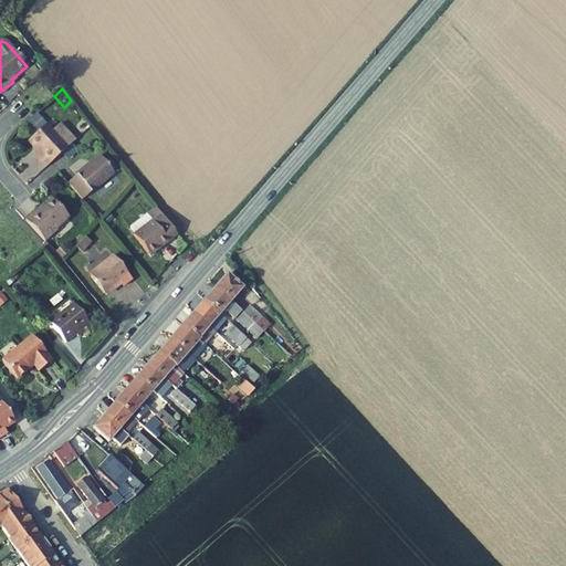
[(28,142),(39,154),(35,157),(45,168),(67,148),(46,124),(28,142)]
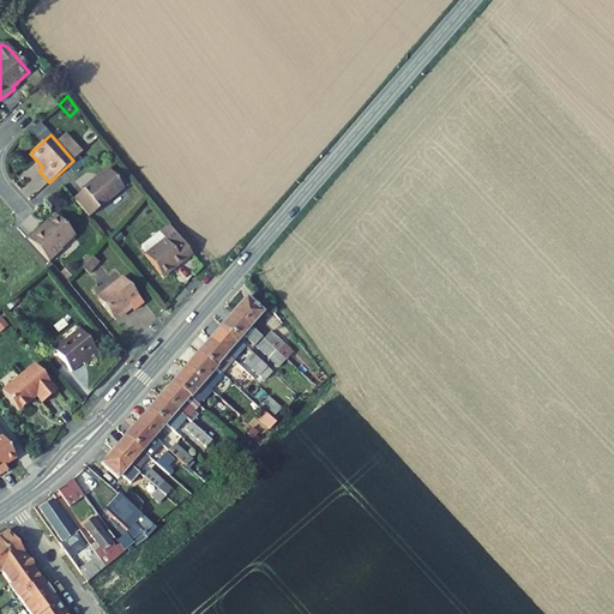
[(89,217),(124,188),(108,169),(92,182),(92,181),(82,190),(83,191),(73,198),(89,217)]
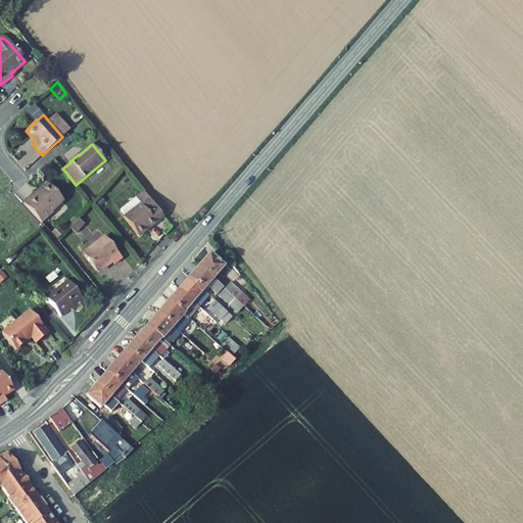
[(52,211),(63,201),(48,184),(36,195),(35,193),(24,203),(42,224),(53,214),(52,211)]
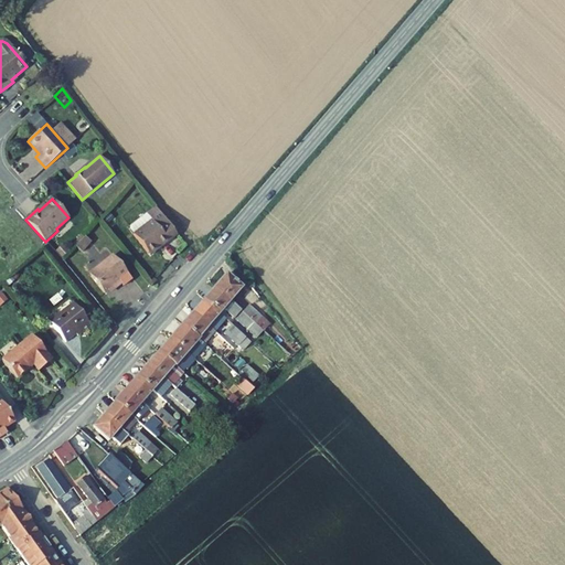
[(148,254),(159,245),(161,247),(168,242),(167,240),(174,234),(157,211),(149,216),(151,221),(132,235),(148,254)]
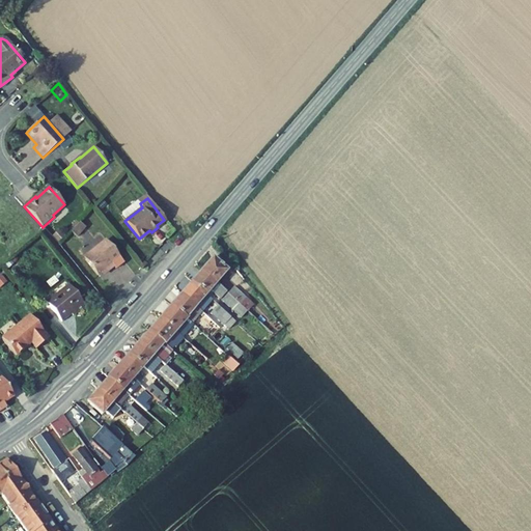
[(124,221),(142,207),(140,203),(138,201),(120,214),(119,217),(123,222),(124,221)]
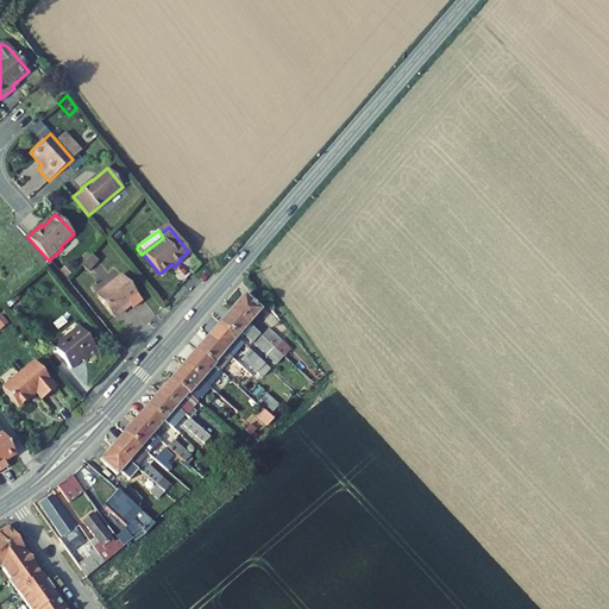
[(99,261),(92,255),(81,267),(88,272),(99,261)]
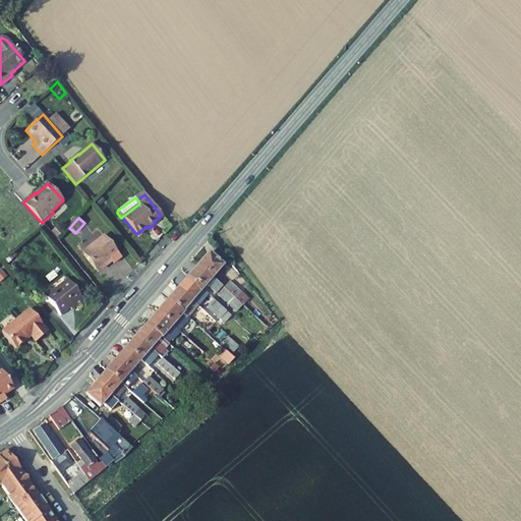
[(96,272),(111,261),(114,264),(122,257),(104,235),(96,241),(98,243),(83,254),(96,272)]
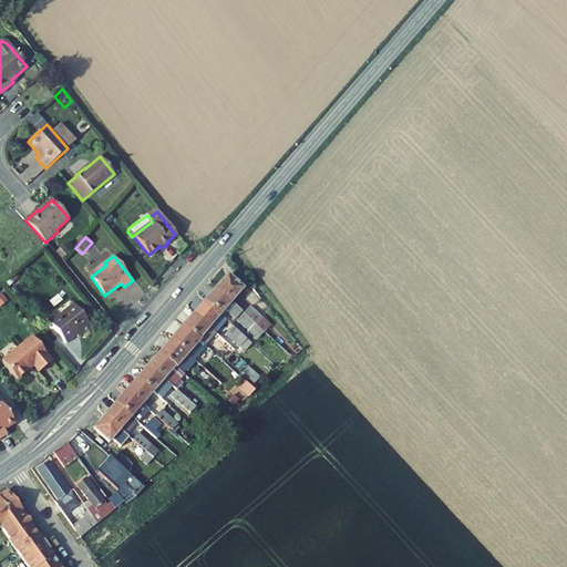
[(227,276),(215,289),(232,302),(243,289),(227,276)]
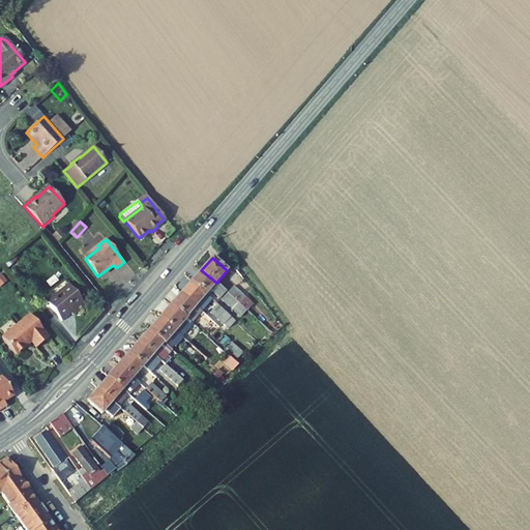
[(206,294),(209,290),(219,299),(226,292),(216,283),(201,270),(190,282),(206,294)]
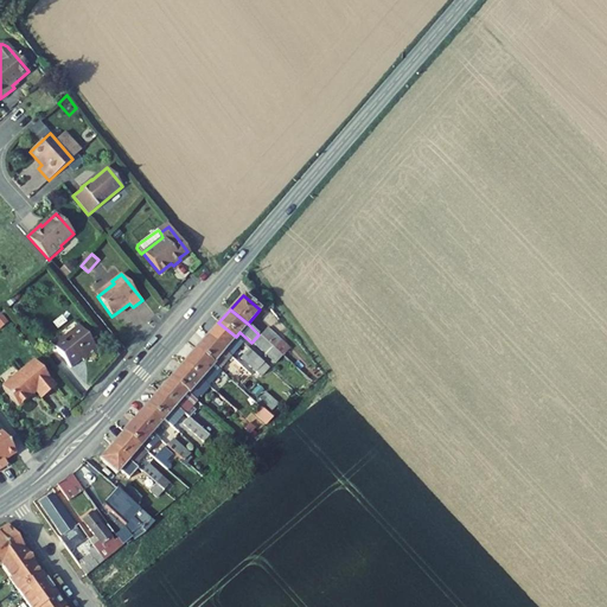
[(236,337),(218,323),(208,336),(231,357),(243,344),(236,337)]
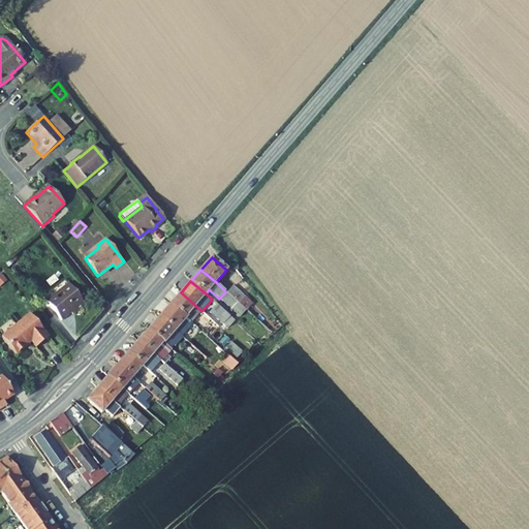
[(60,319),(70,311),(73,315),(86,305),(69,285),(55,297),(52,293),(44,299),(60,319)]
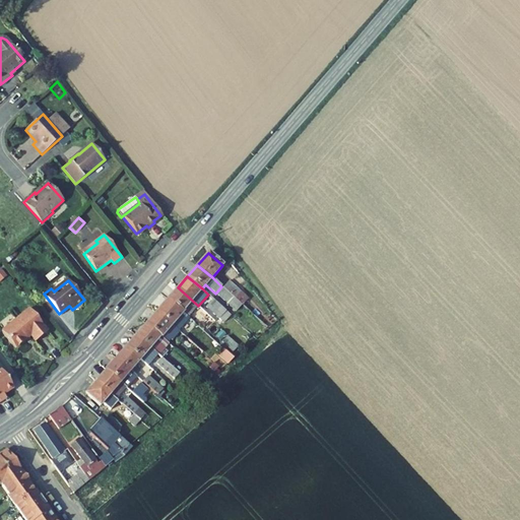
[(229,281),(223,287),(242,306),(248,299),(229,281)]
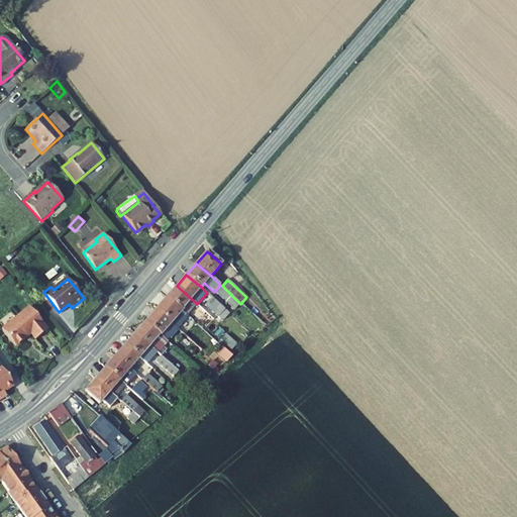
[(215,292),(234,310),(240,304),(222,286),(221,285),(215,292)]
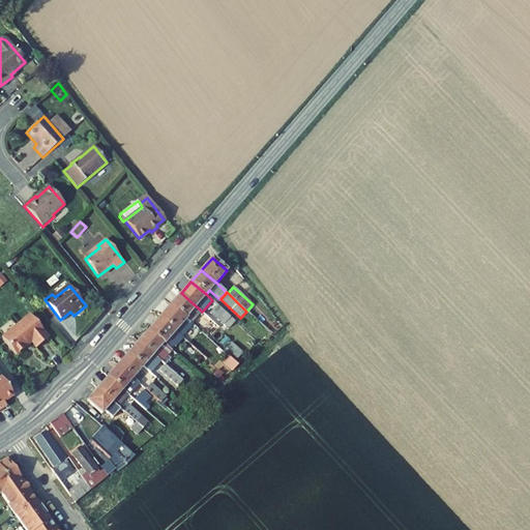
[(202,312),(181,293),(171,305),(186,319),(192,323),(202,312)]
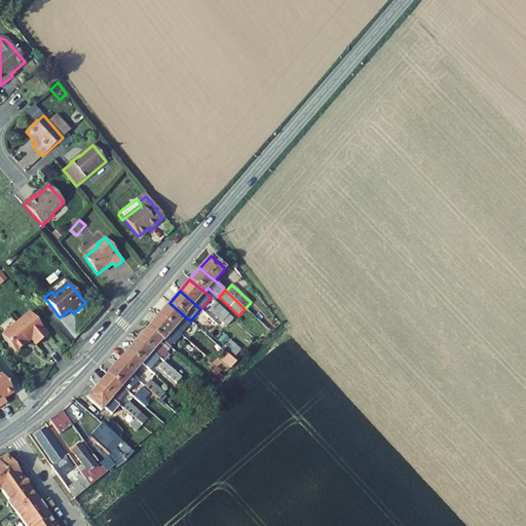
[(229,314),(216,302),(209,310),(222,323),(229,314)]
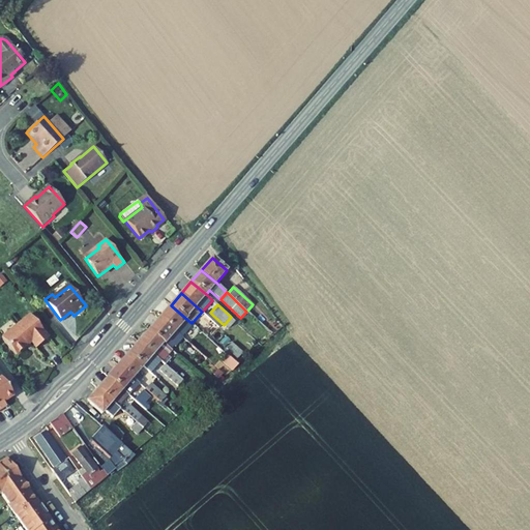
[(186,319),(171,305),(159,318),(181,336),(188,329),(182,324),(186,319)]
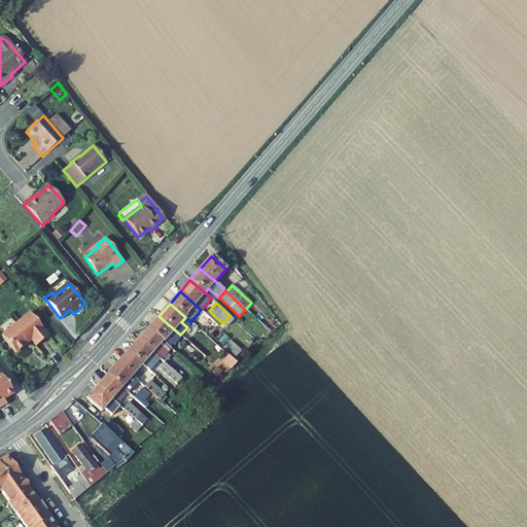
[(15,354),(27,344),(26,342),(29,340),(31,342),(35,347),(48,337),(29,313),(1,337),(15,354)]
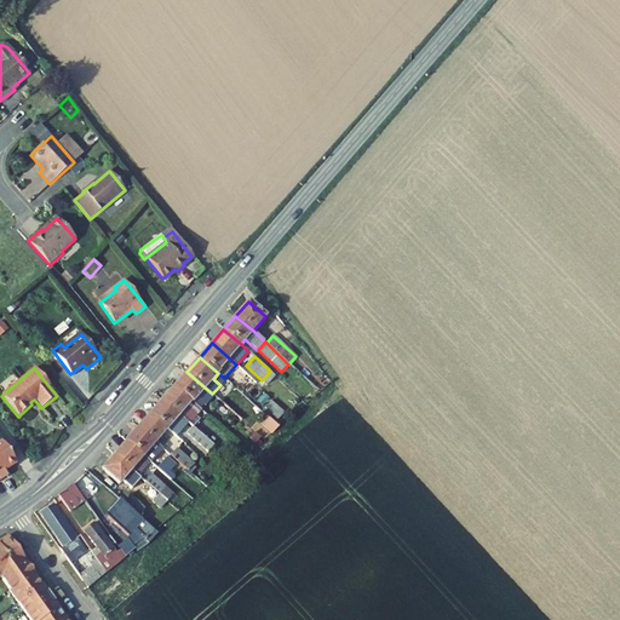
[(262,380),(267,385),(275,375),(270,371),(262,380)]
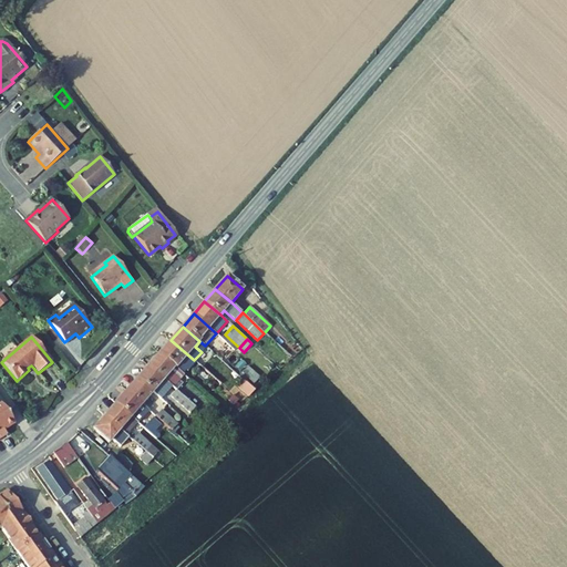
[(194,360),(171,340),(158,353),(175,368),(184,375),(191,369),(215,391),(222,384),(199,366),(194,360)]
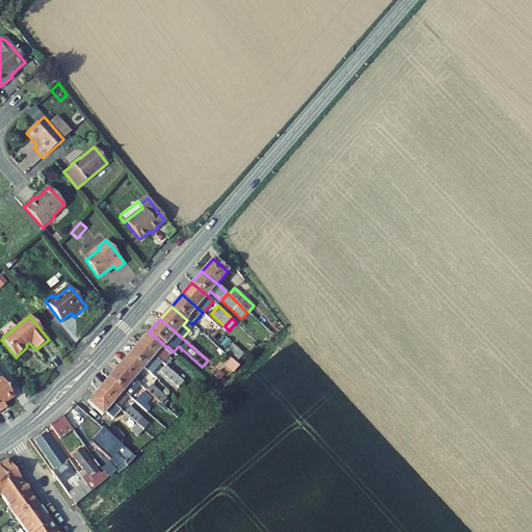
[(204,330),(212,338),(219,328),(212,322),(204,330)]
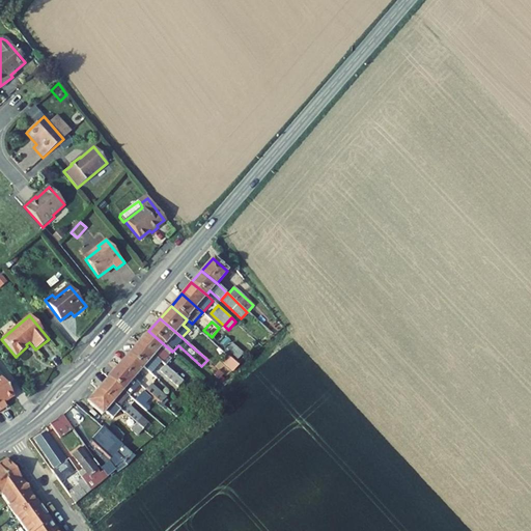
[(190,330),(202,342),(207,337),(194,326),(190,330)]
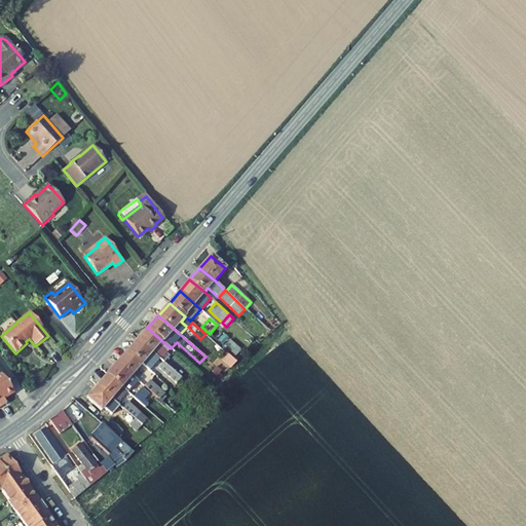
[(187,372),(157,346),(162,341),(147,328),(137,339),(159,359),(163,363),(182,378),(187,372)]
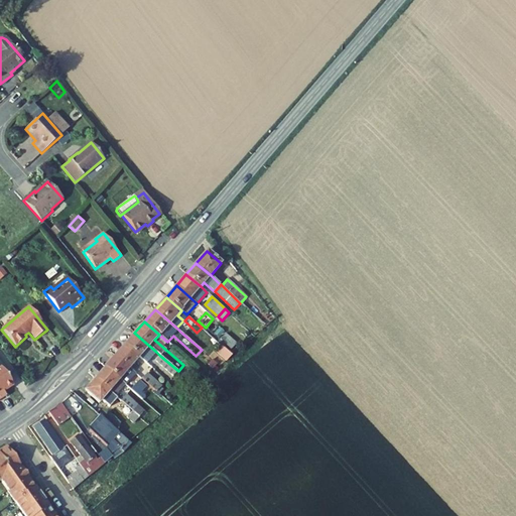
[(186,327),(181,333),(202,350),(207,345),(186,327)]
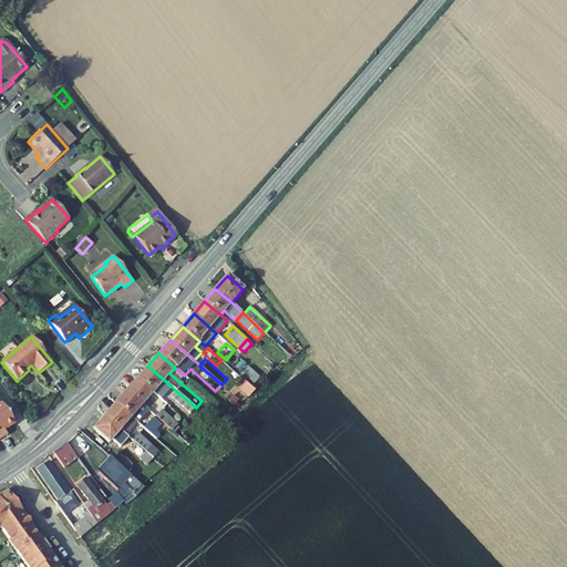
[(172,387),(147,366),(137,378),(153,392),(161,399),(172,387)]
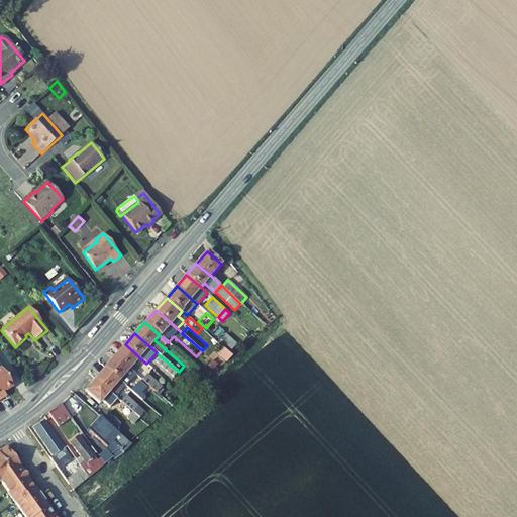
[(237,344),(225,334),(220,339),(230,350),(237,344)]
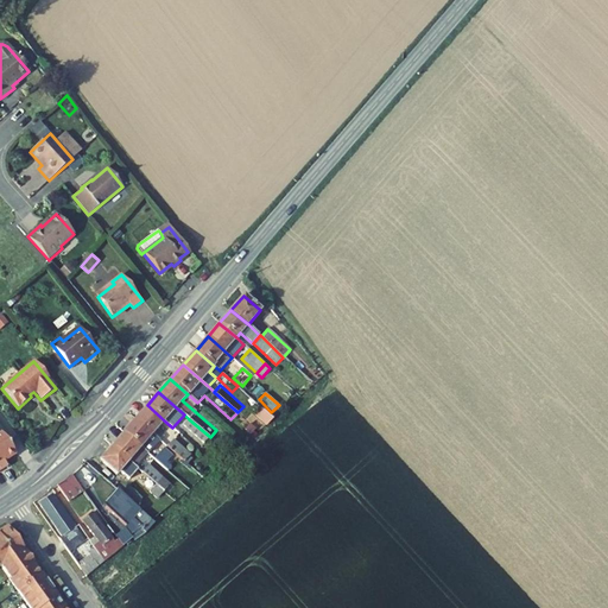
[(273,418),(255,403),(251,407),(268,424),(273,418)]
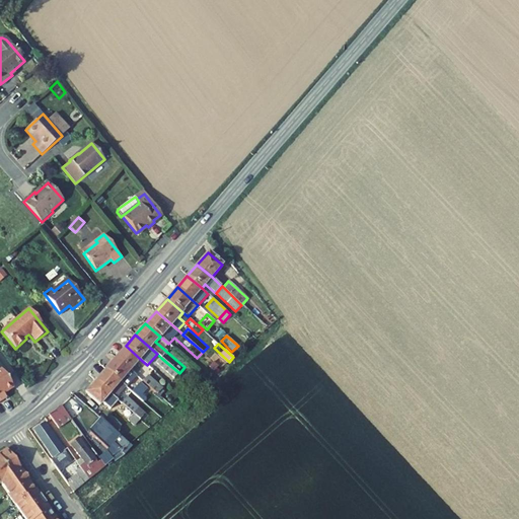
[(126,346),(116,358),(130,370),(140,359),(126,346)]
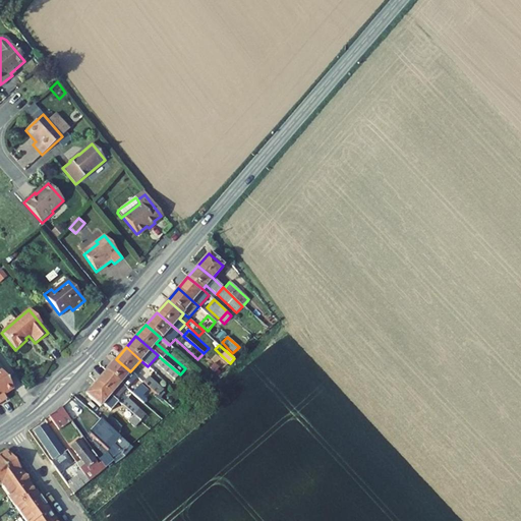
[(116,359),(106,370),(125,388),(126,389),(136,378),(130,371),(116,359)]
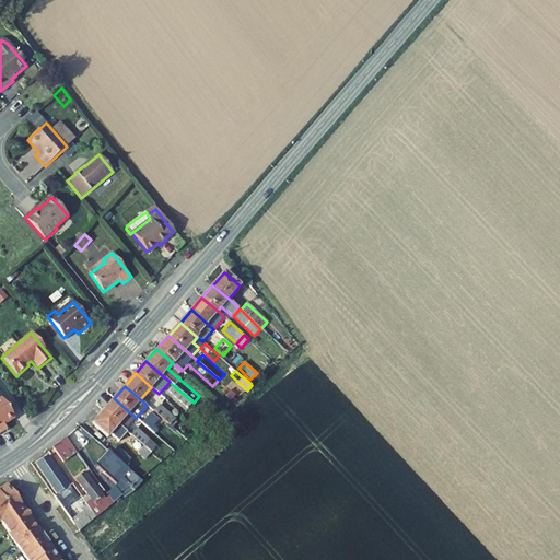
[(174,386),(168,392),(187,409),(194,403),(174,386)]
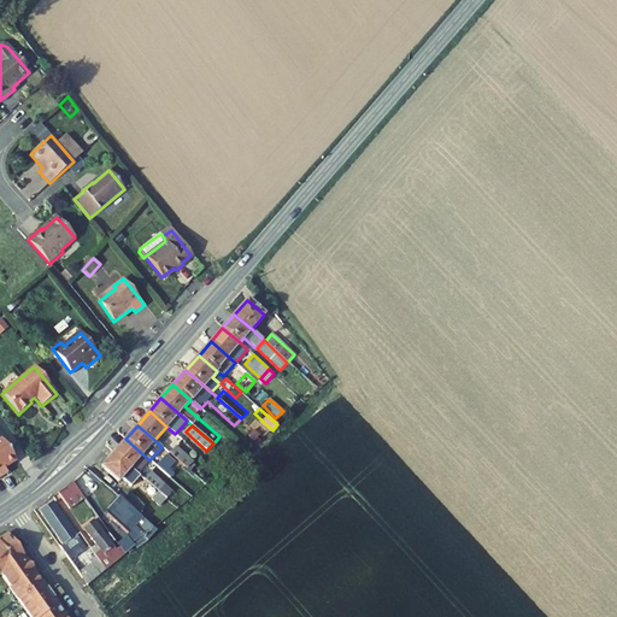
[(3,439),(0,440),(0,477),(0,479),(7,474),(5,469),(17,460),(3,439)]
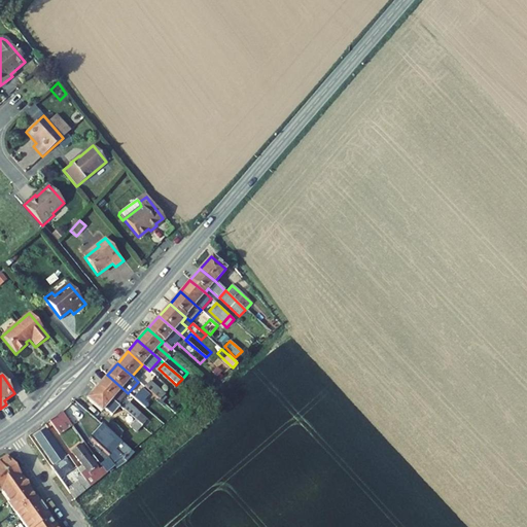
[(107,375),(97,387),(111,399),(117,405),(127,392),(107,375)]
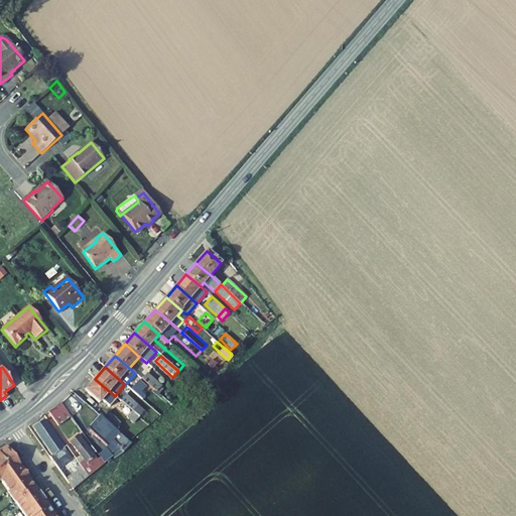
[(146,374),(142,379),(150,387),(157,392),(162,387),(146,374)]
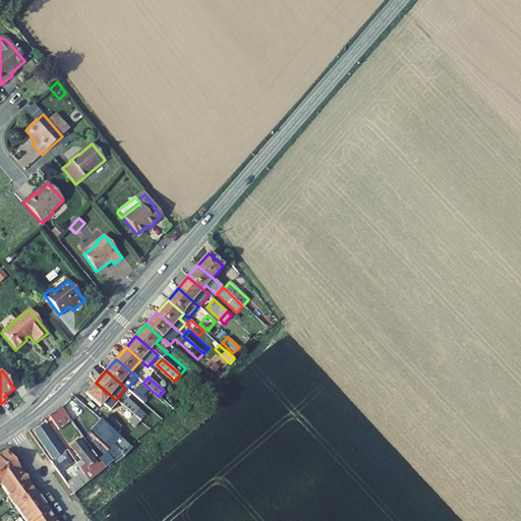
[(142,382),(132,394),(143,403),(152,393),(151,392),(152,391),(143,383),(142,382)]
